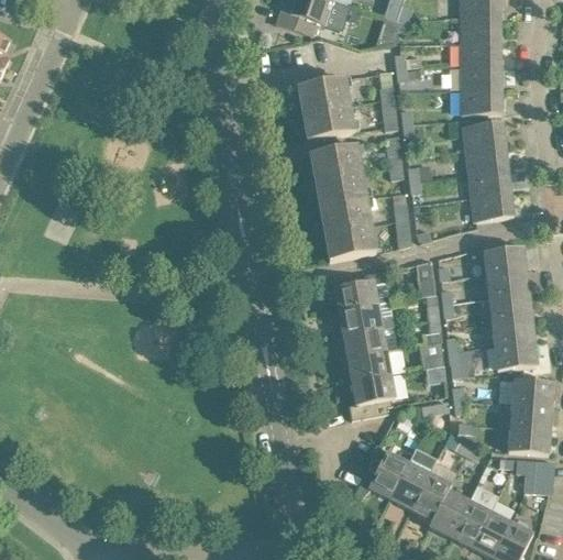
[(284,2),(276,24),(297,32),(312,36),(317,23),(324,26),(340,31),(348,7),(332,1),(329,0),(295,0),(294,6),(284,2)]
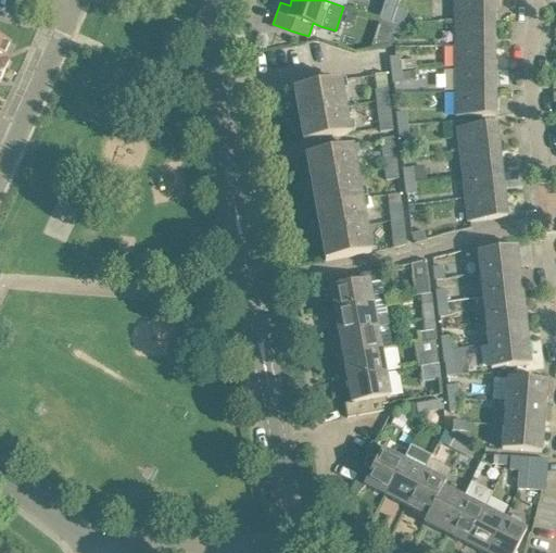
[(384,0),(379,19),(381,19),(394,23),(395,17),(397,9),(399,5),(400,0),(384,0)]
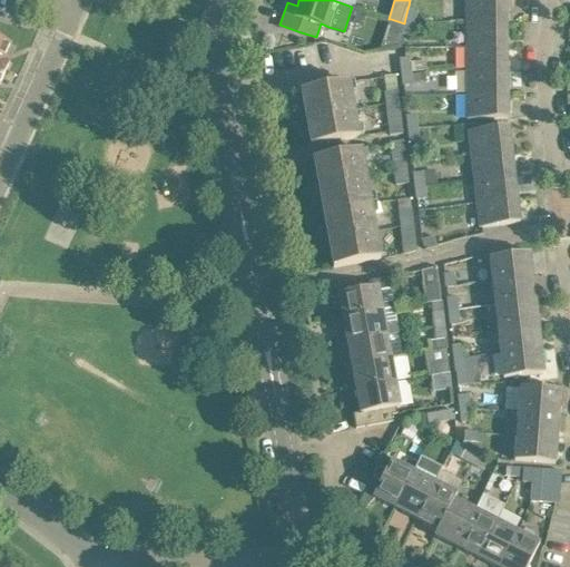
[(464,0),(465,20),(507,19),(505,0),(464,0)]
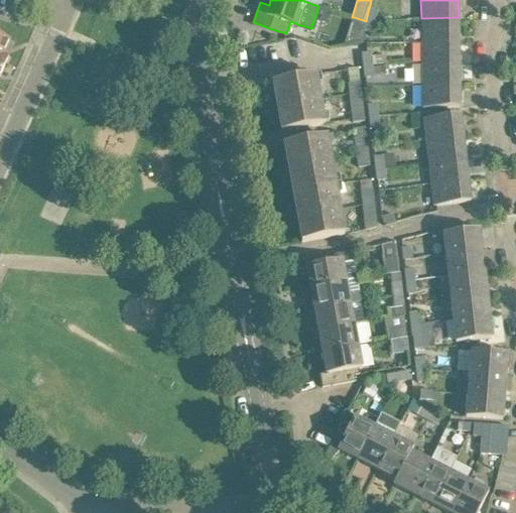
[(370,5),(367,16),(375,18),(377,7),(370,5)]
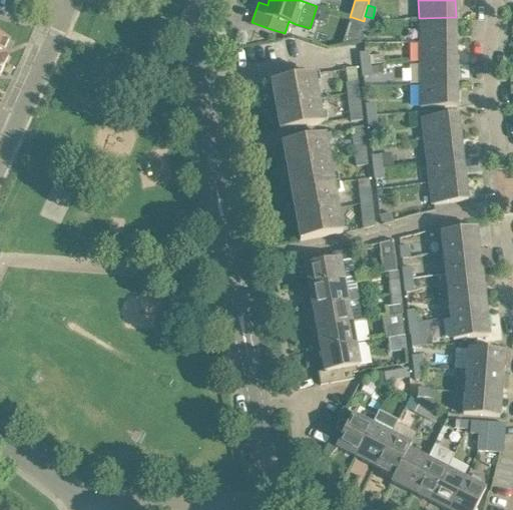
[(364,21),(362,29),(370,30),(373,18),(365,16),(365,17),(364,21)]
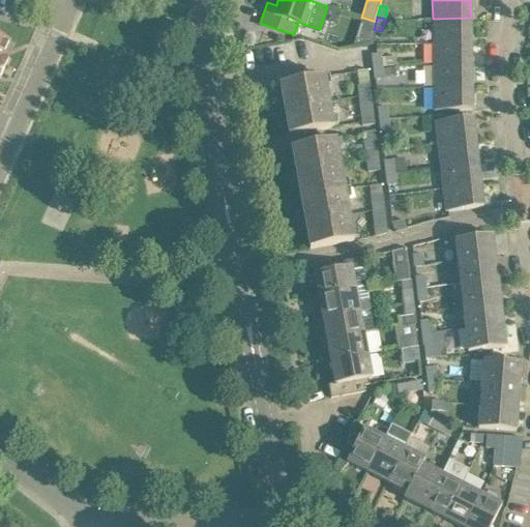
[(471,40),(471,18),(433,19),(433,41),(471,40)]
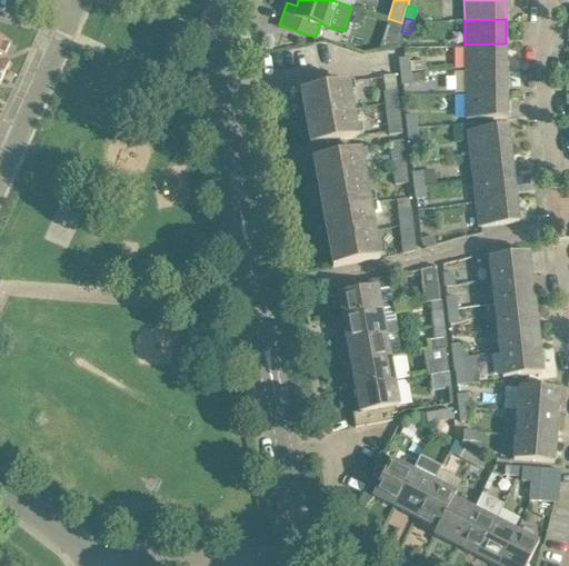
[(0,62),(7,66),(9,60),(3,58),(11,41),(0,36),(0,62)]
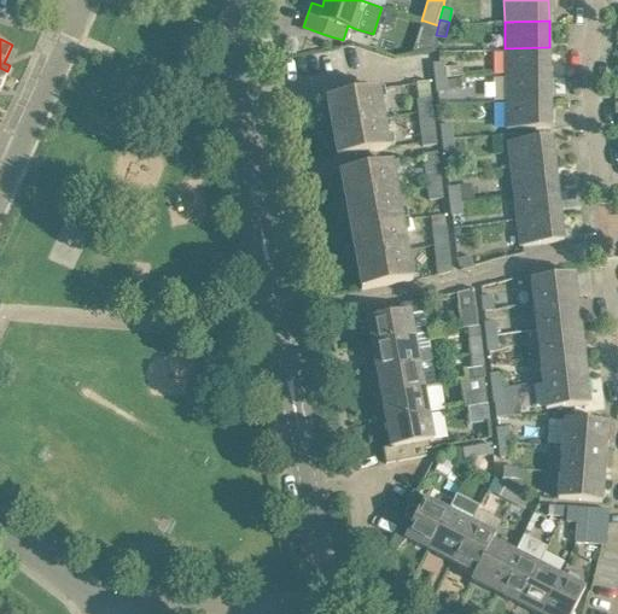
[(549,74),(549,47),(505,48),(505,74),(549,74)]
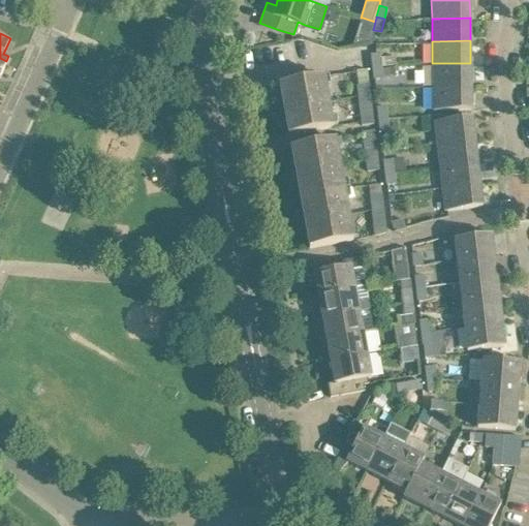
[(373,64),(397,64),(396,55),(380,56),(379,52),(371,53),(373,64)]
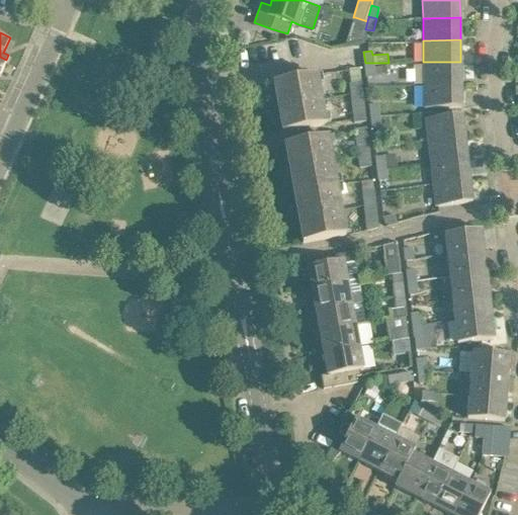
[(460,84),(460,62),(423,62),(424,84),(460,84)]
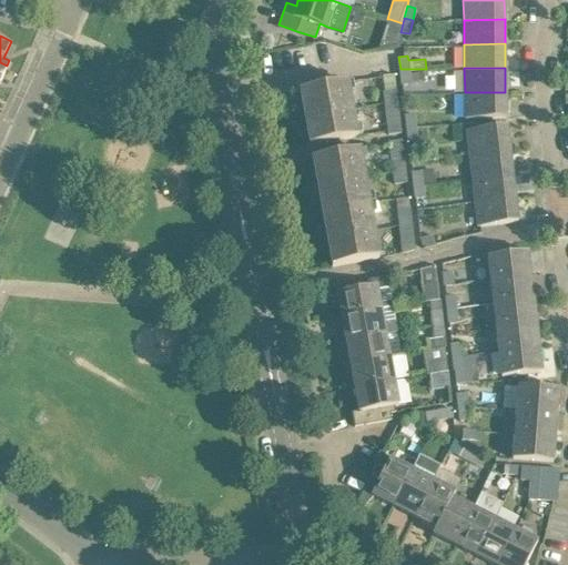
[(426,69),(401,69),(402,83),(411,82),(409,70),(426,69)]
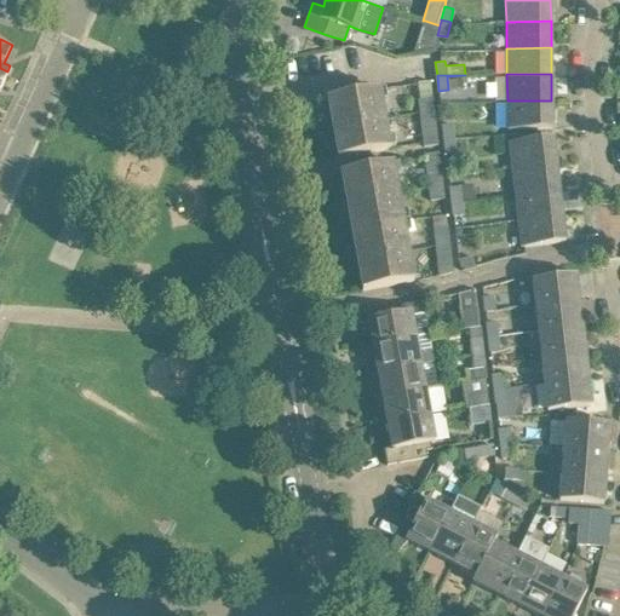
[(379,87),(327,97),(338,156),(390,147),(379,87)]
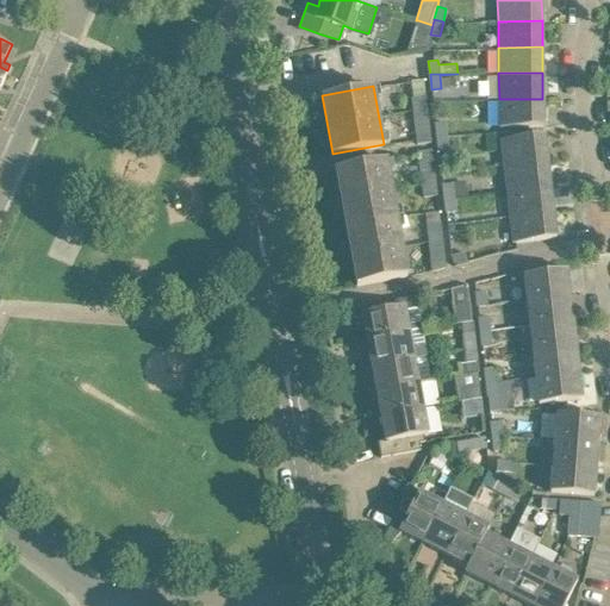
[(427,107),(425,94),(411,97),(414,108),(427,107)]
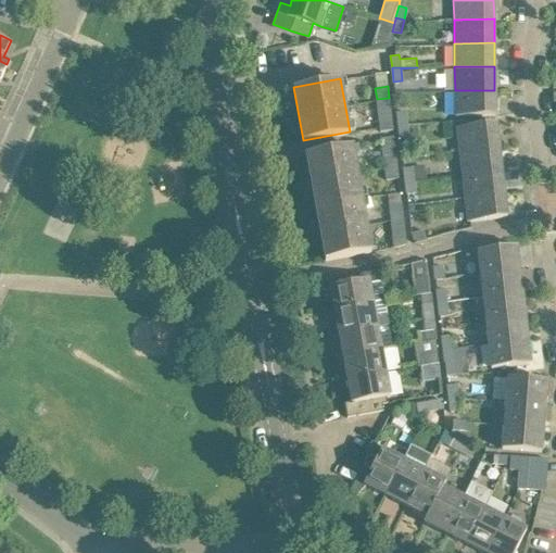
[(494,90),(455,90),(455,114),(495,114),(494,90)]
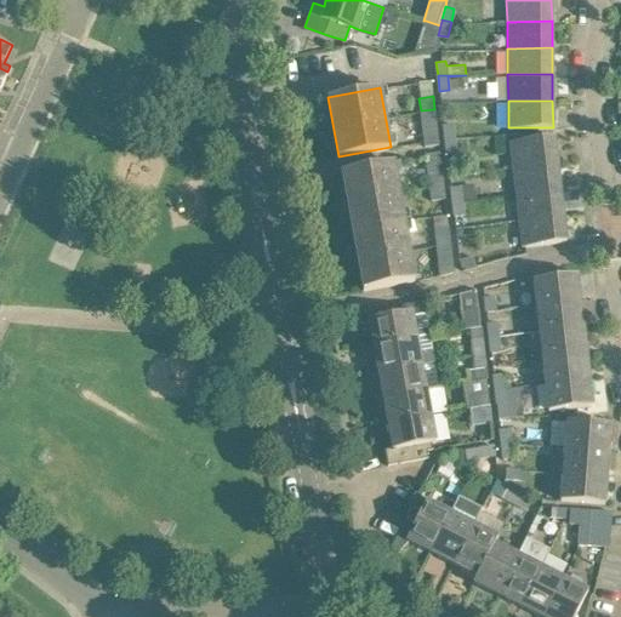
[(421,110),(425,141),(425,144),(438,143),(434,109),(421,110)]
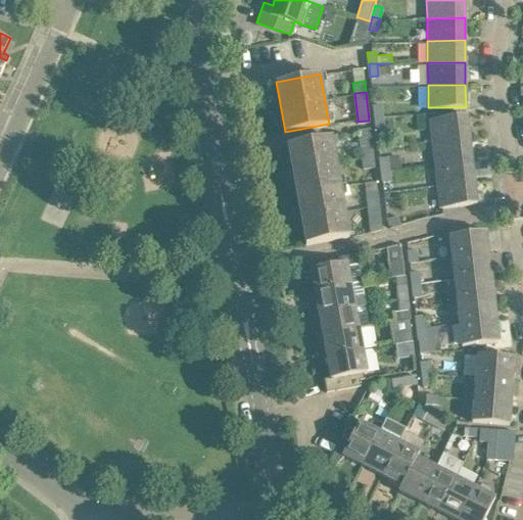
[(373,104),(376,129),(384,128),(381,103),(373,104)]
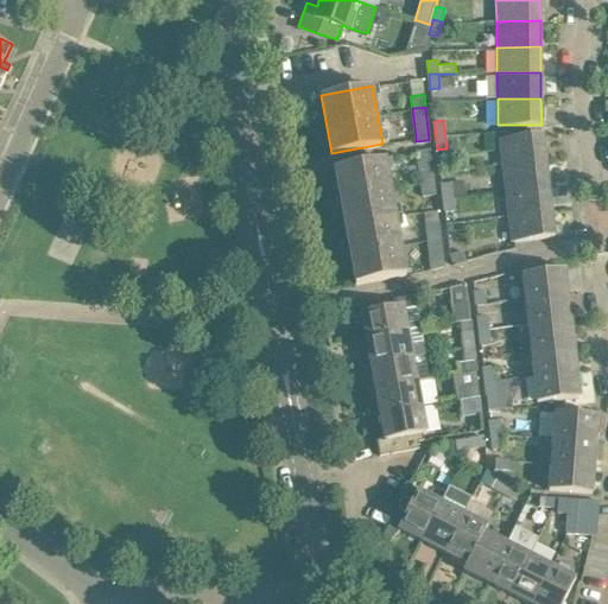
[(542,132),(518,134),(499,137),(502,163),(545,158),(542,132)]
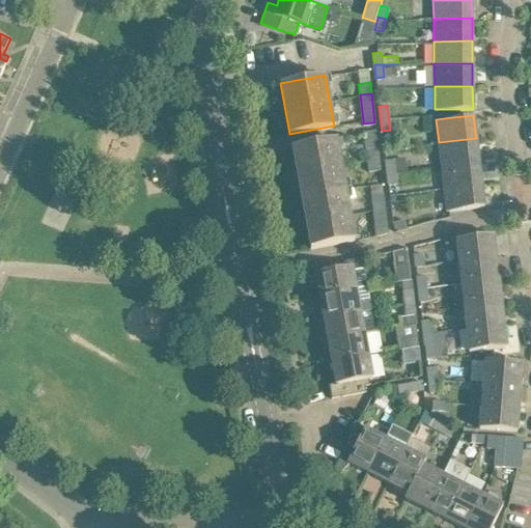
[(379,159),(375,129),(364,130),(367,160),(379,159)]
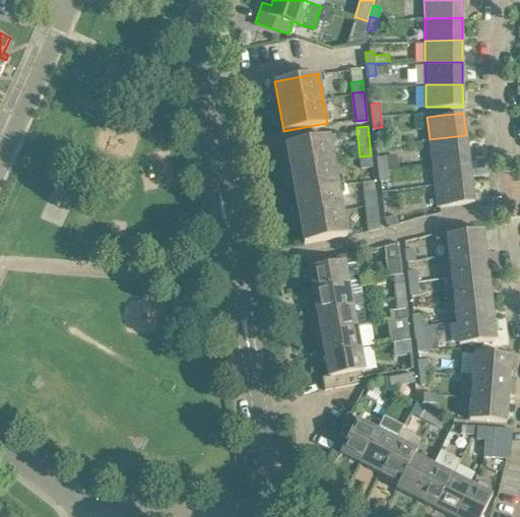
[(386,143),(399,141),(398,132),(385,134),(386,143)]
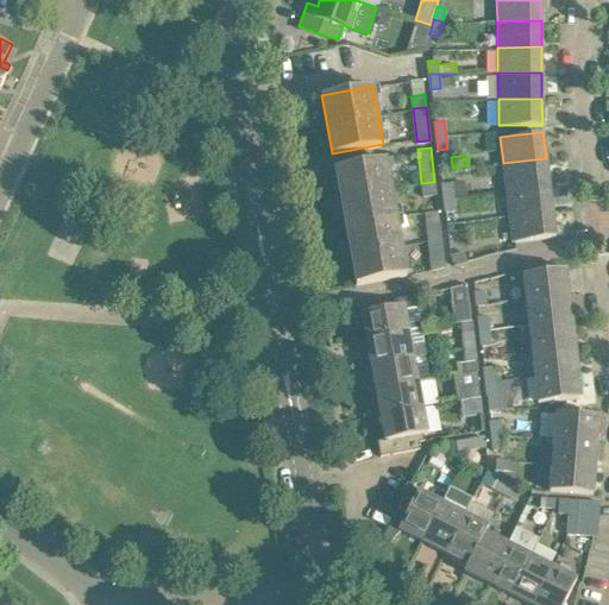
[(385,158),(334,168),(356,283),(407,275),(385,158)]
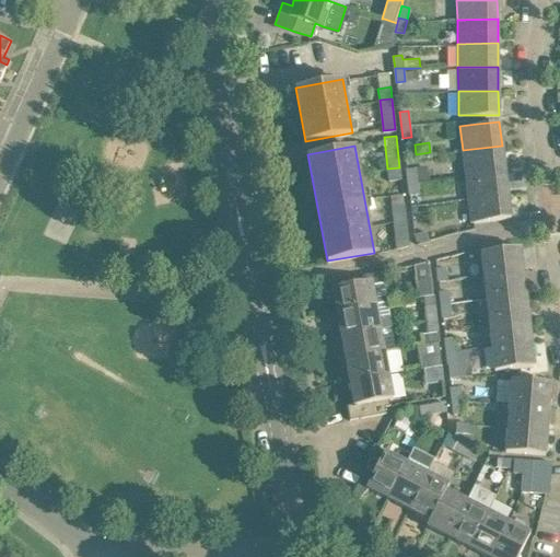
[(504,170),(502,146),(463,150),(465,174),(504,170)]
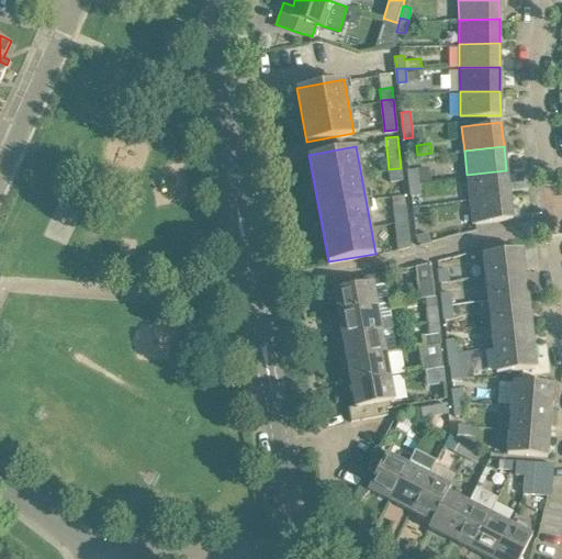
[(409,181),(418,180),(416,167),(407,168),(409,181)]
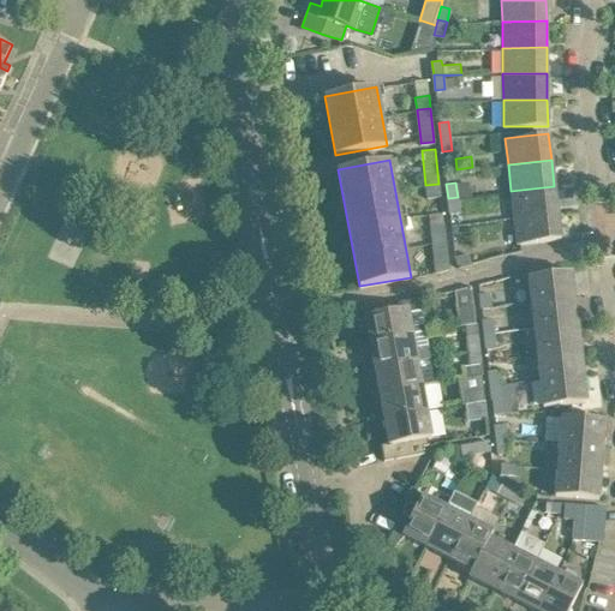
[(425,185),(427,197),(440,196),(439,184),(425,185)]
